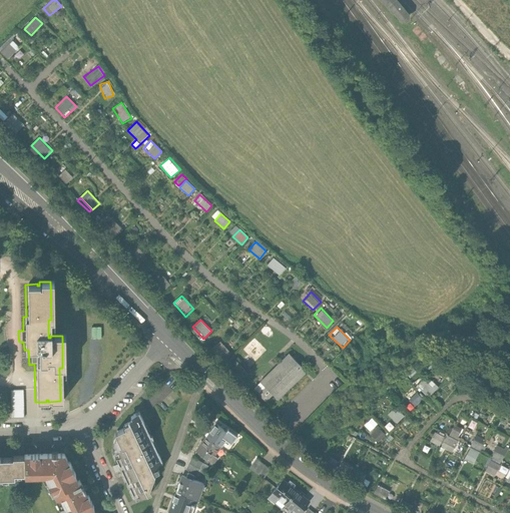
[(285,355),(256,383),(275,402),(303,373),(285,355)]
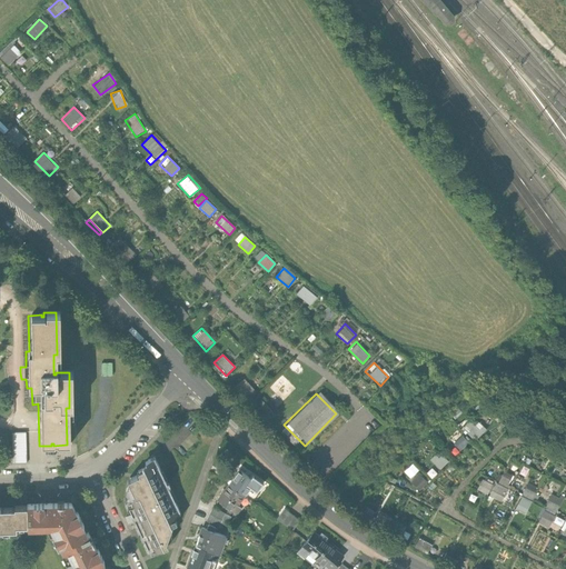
[(476,440),(487,427),(478,419),(474,422),(469,419),(462,428),(476,440)]
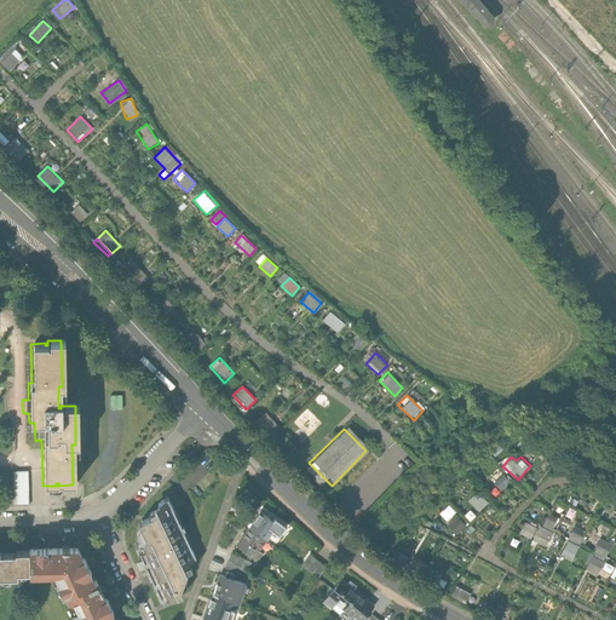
[(27,504),(26,470),(11,470),(12,504),(27,504)]
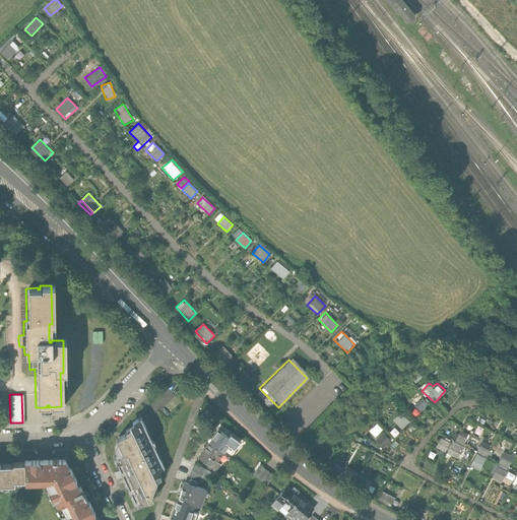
[(414,404),(418,409),(427,403),(423,398),(414,404)]
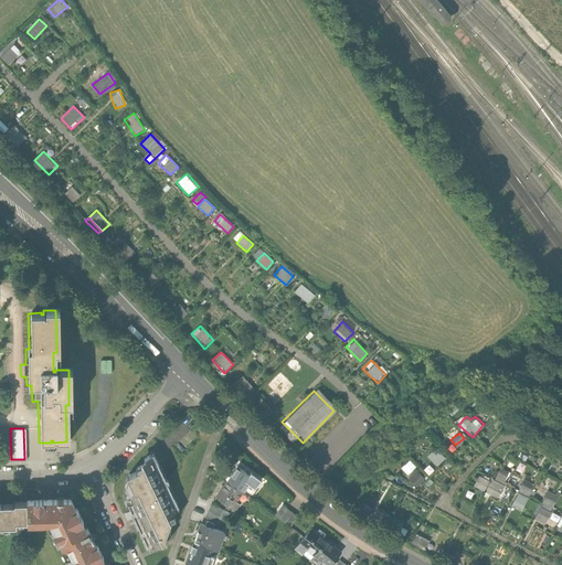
[(436,448),(428,455),(436,464),(444,456),(436,448)]
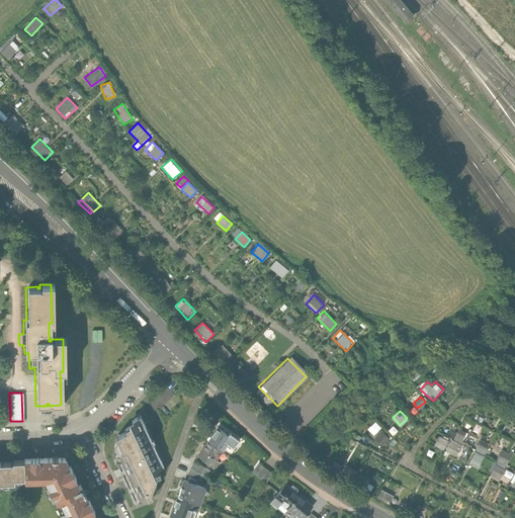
[(129,493),(135,506),(152,499),(150,496),(152,491),(155,490),(153,487),(156,482),(155,480),(160,478),(158,473),(153,476),(156,465),(160,463),(152,446),(153,445),(152,441),(150,442),(139,418),(132,421),(133,423),(127,425),(129,428),(125,430),(126,433),(114,438),(117,443),(114,444),(112,449),(114,452),(110,454),(118,471),(116,472),(118,476),(120,475),(123,482),(126,489),(124,490),(126,494),(129,493)]
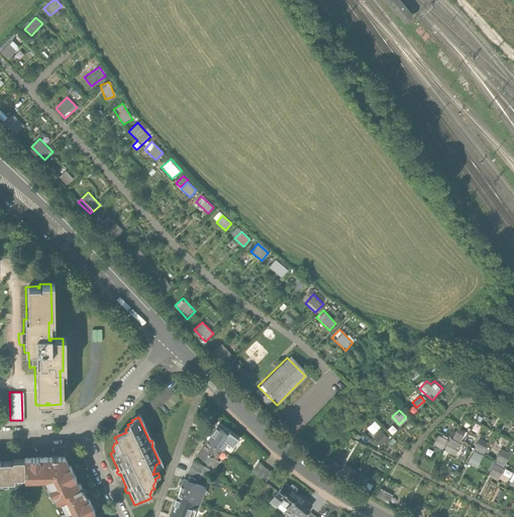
[(372,434),(380,426),(374,420),(366,428),(372,434)]
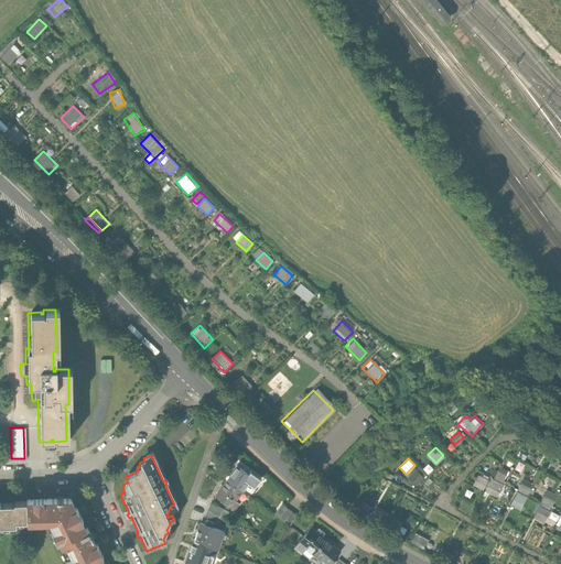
[(230,466),(220,480),(238,492),(244,485),(248,487),(252,481),(230,466)]
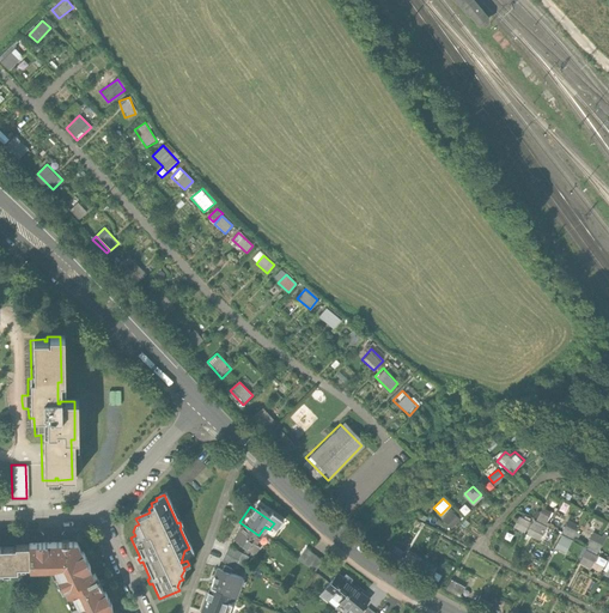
[(527,534),(539,540),(550,514),(539,509),(527,534)]
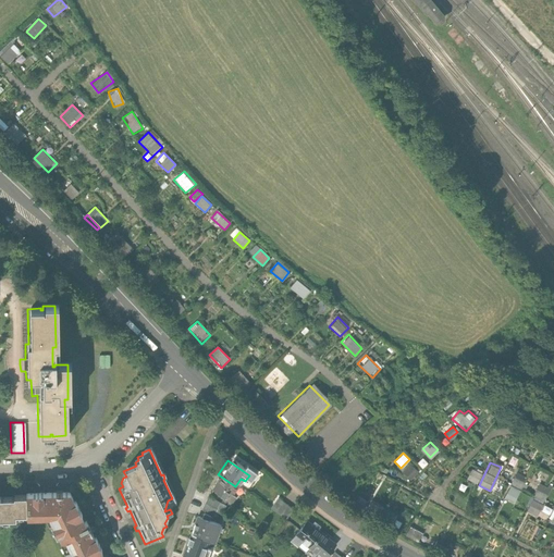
[(481,481),(480,470),(468,471),(468,482),(481,481)]
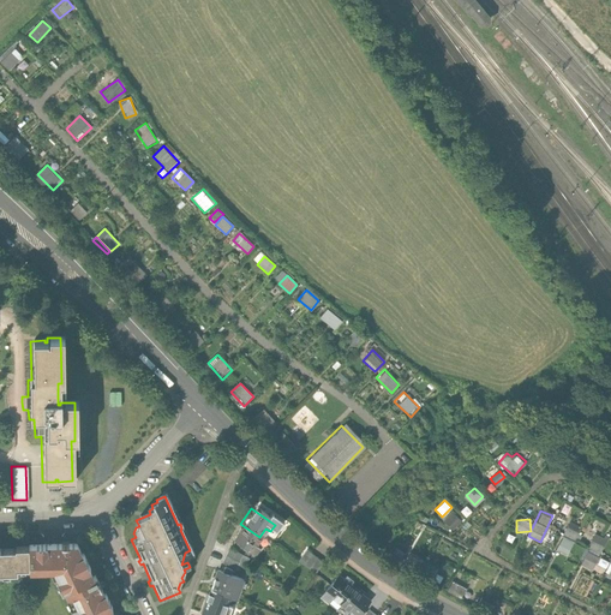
[(240,524),(229,542),(253,557),(257,551),(252,548),(259,537),(240,524)]
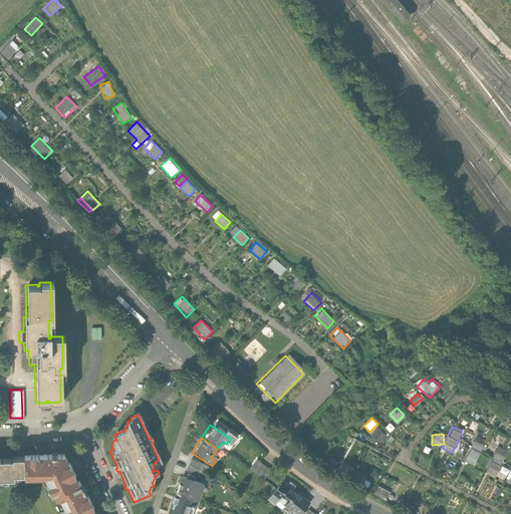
[(465,460),(476,464),(484,441),(474,438),(465,460)]
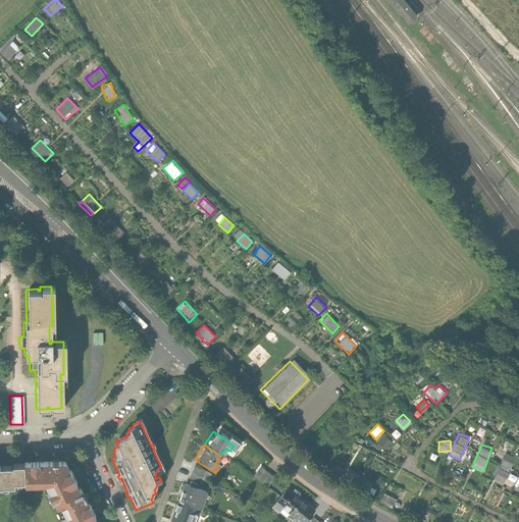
[(506,452),(492,479),(503,484),(516,457),(506,452)]
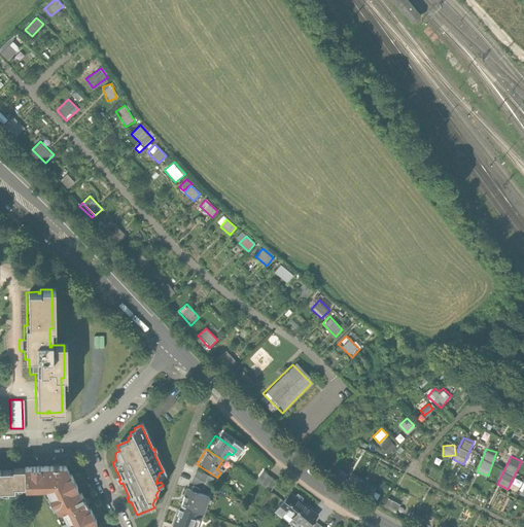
[(55,506),(81,494),(69,464),(60,465),(26,465),(26,468),(27,489),(47,488),(50,495),(47,496),(51,508),(55,506)]
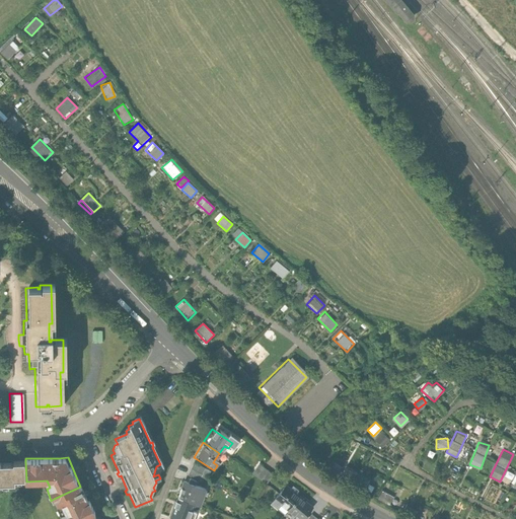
[(0,483),(26,482),(25,461),(0,461),(0,483)]
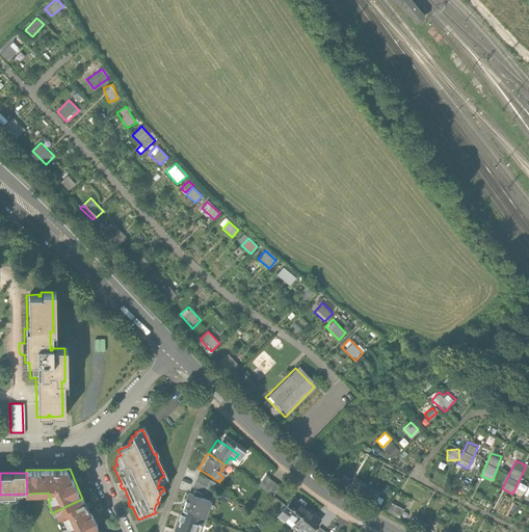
[(209,482),(195,475),(189,486),(204,494),(209,482)]
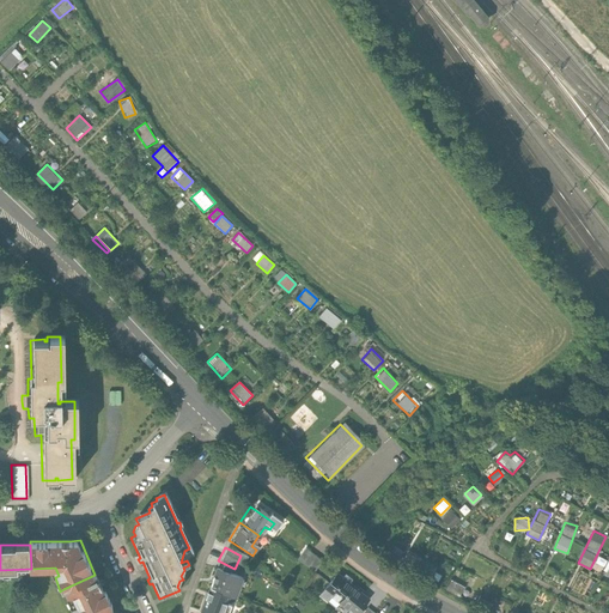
[(310,574),(318,563),(306,553),(298,564),(310,574)]
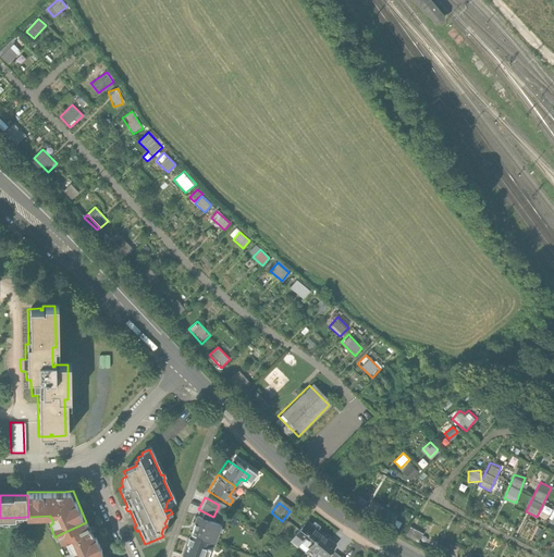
[(549,514),(552,508),(544,505),(542,510),(549,514)]
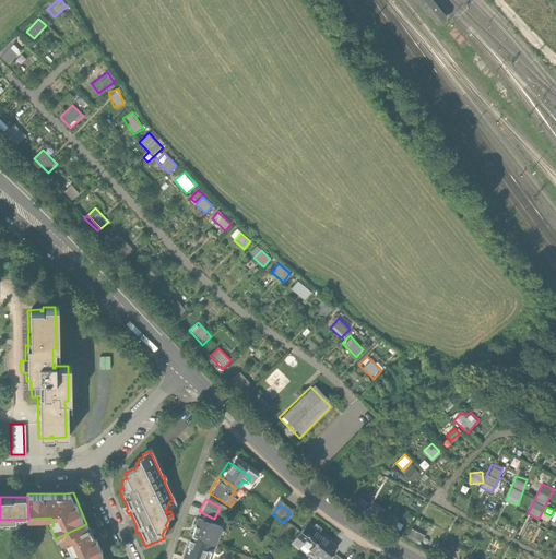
[(187,537),(206,544),(211,545),(217,527),(193,520),(187,537)]
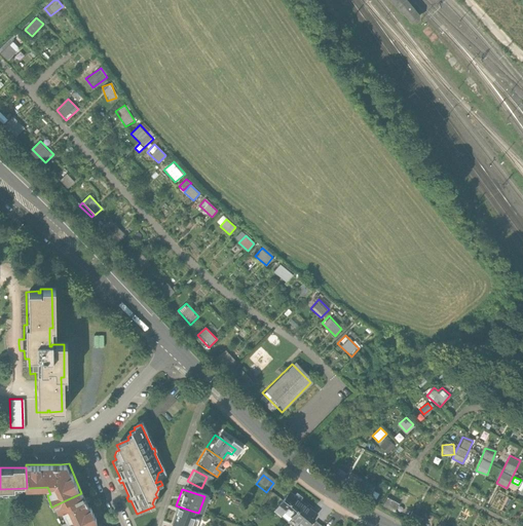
[(81,493),(54,505),(64,525),(71,525),(96,515),(92,506),(88,509),(86,503),(81,493)]
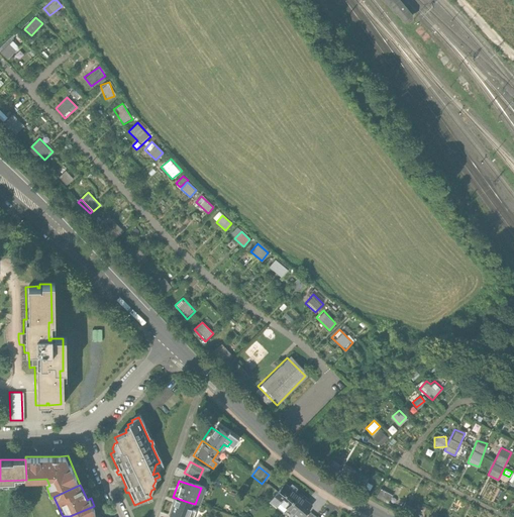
[(282,485),(267,504),(280,515),(284,510),(295,496),(282,485)]
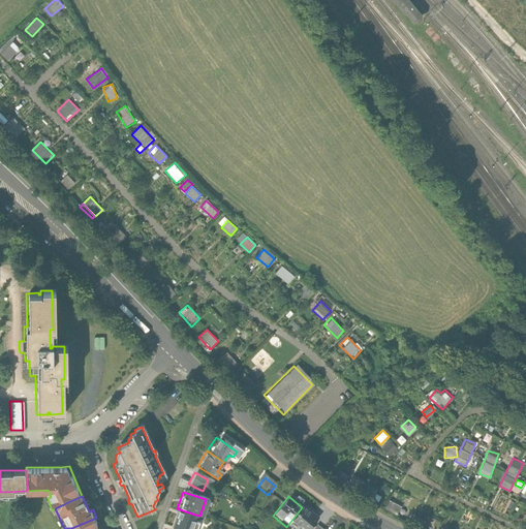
[(302,507),(290,522),(299,528),(298,528),(307,528),(316,519),(302,507)]
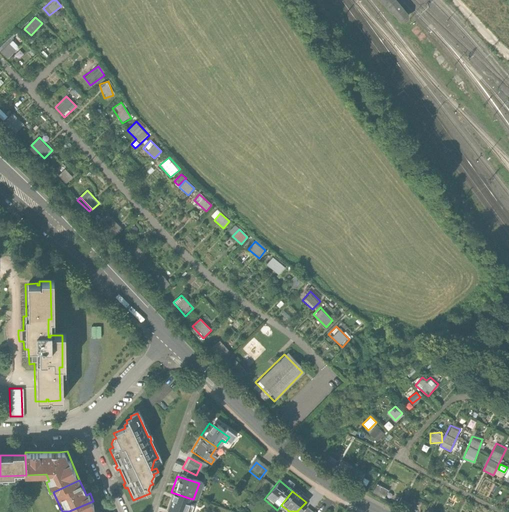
[(171,492),(166,508),(178,511),(188,511),(189,508),(186,507),(189,498),(171,492)]
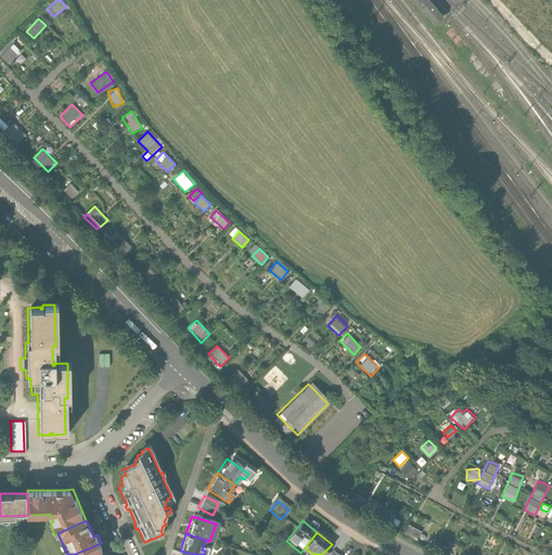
[(101,543),(75,554),(100,554),(99,552),(104,550),(101,543)]
